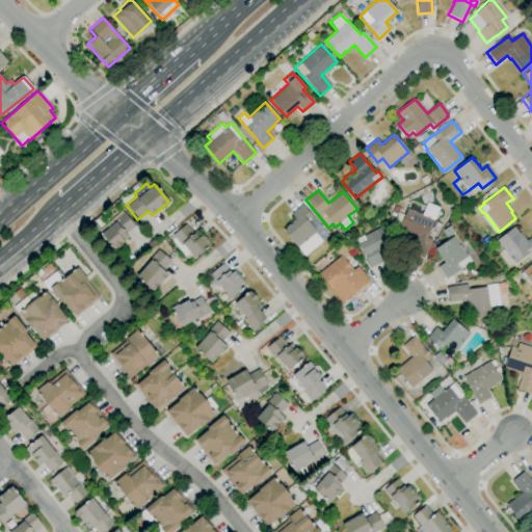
[(304,257),(283,231),(286,228),(285,227),(289,223),(290,224),(292,223),(291,222),(295,219),(291,214),(302,205),(321,228),(315,233),(322,242),(304,257)]
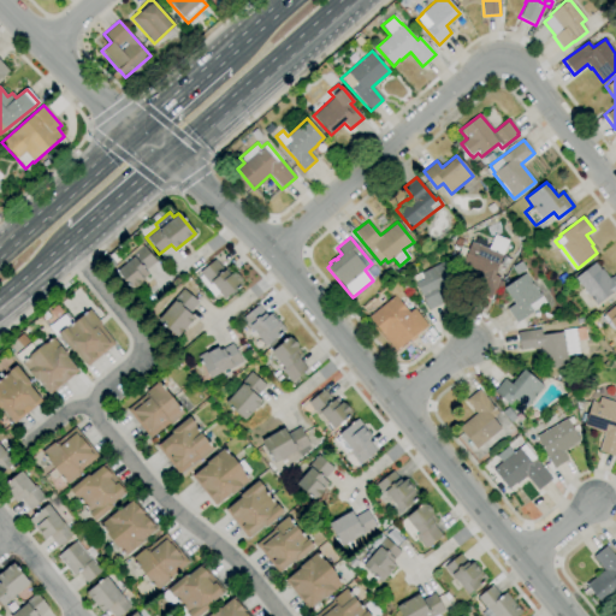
[(491,298),(474,291),(481,273),(461,265),(471,242),(502,255),(495,274),(499,277),(491,298)]
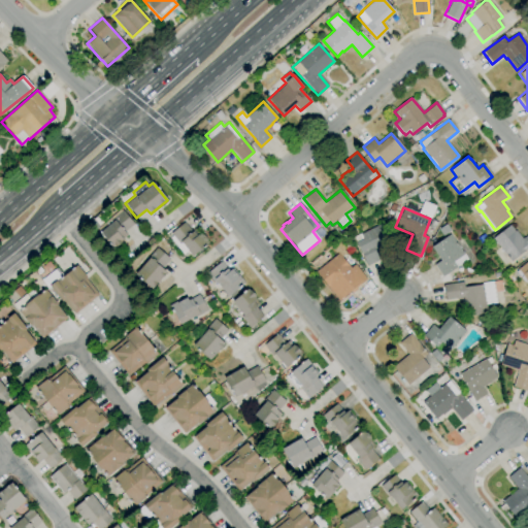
[(114,248),(98,228),(110,217),(120,209),(122,210),(123,210),(134,224),(126,230),(127,231),(125,233),(127,235),(123,239),(124,240),(114,248)]
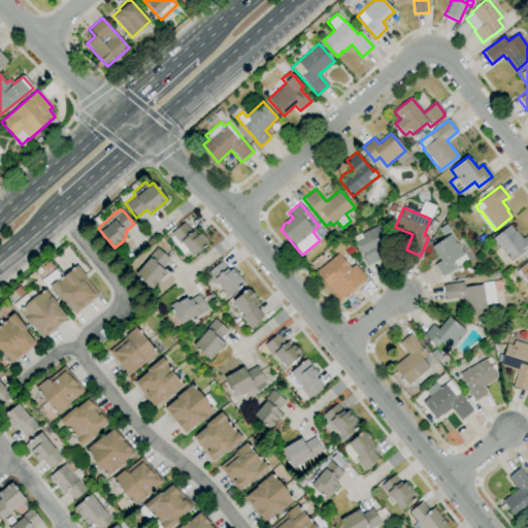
[(192,257),(182,242),(179,244),(170,233),(184,223),(192,232),(193,231),(197,235),(201,231),(208,239),(201,245),(203,248),(192,257)]
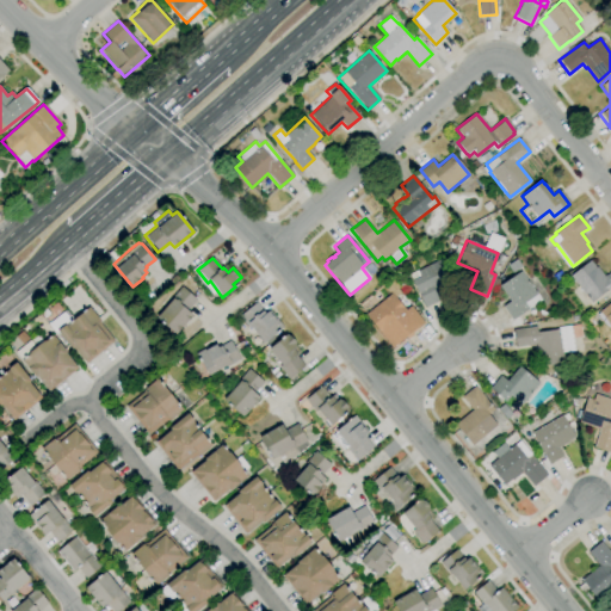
[(426,308),(412,281),(409,275),(417,270),(417,271),(440,259),(452,282),(436,290),(440,300),(426,308)]
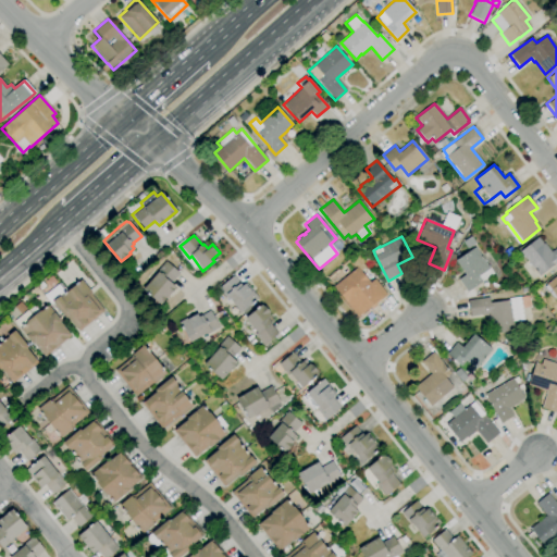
[(539,276),(519,251),(537,237),(542,244),(543,243),(551,251),(553,250),(553,251),(556,247),(556,268),(554,263),(539,276)]
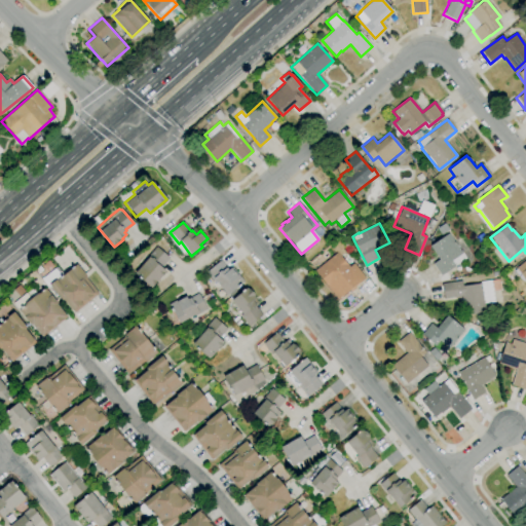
[(441,276),(433,264),(439,260),(429,246),(448,233),(461,254),(462,253),(466,259),(454,267),(441,276)]
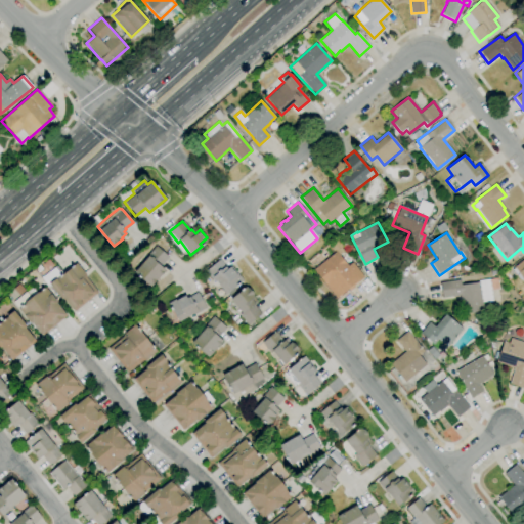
[(150,287),(134,272),(147,257),(146,256),(156,246),(169,257),(161,266),(165,270),(150,287)]
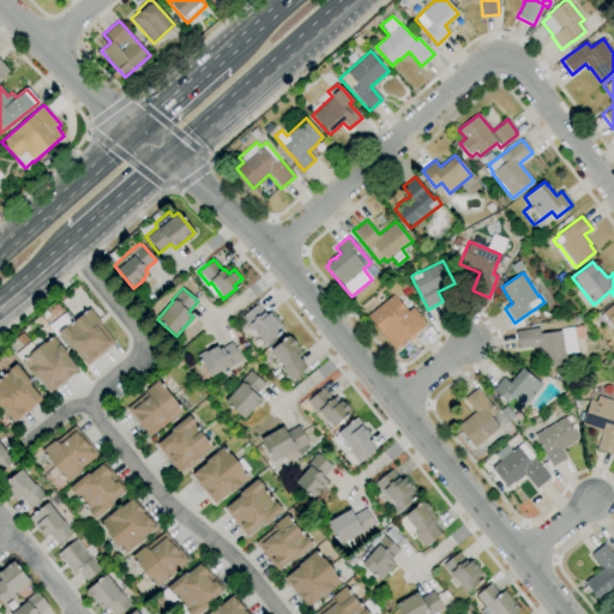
[(393,350),(381,335),(367,315),(393,294),(408,312),(411,307),(427,325),(409,339),(408,338),(393,350)]
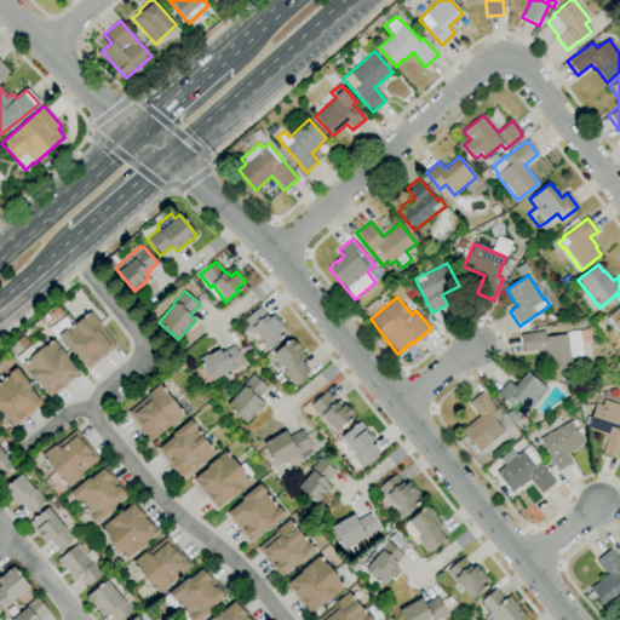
[(619,333),(612,323),(613,322),(608,315),(618,308),(619,305),(619,333)]
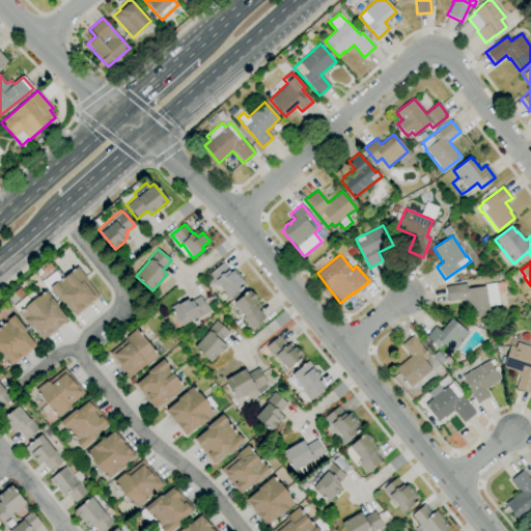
[(229,298),(218,284),(217,285),(208,275),(223,263),(230,273),(232,271),(245,285),(229,298)]
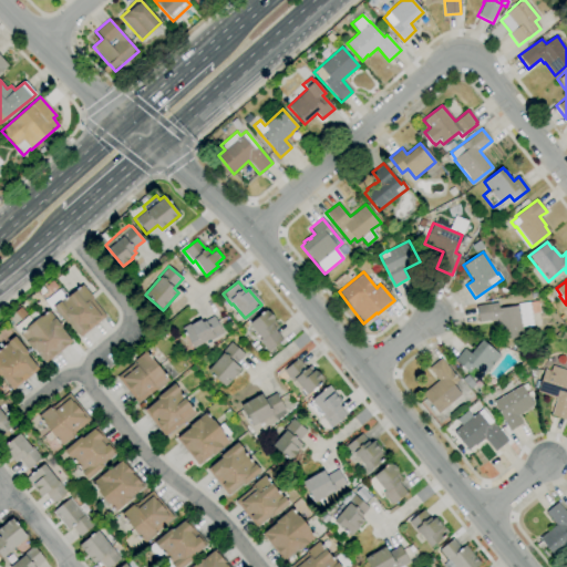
[(80,337),(69,322),(66,323),(54,309),(47,299),(59,289),(65,298),(82,285),(92,297),(91,297),(105,316),(80,337)]
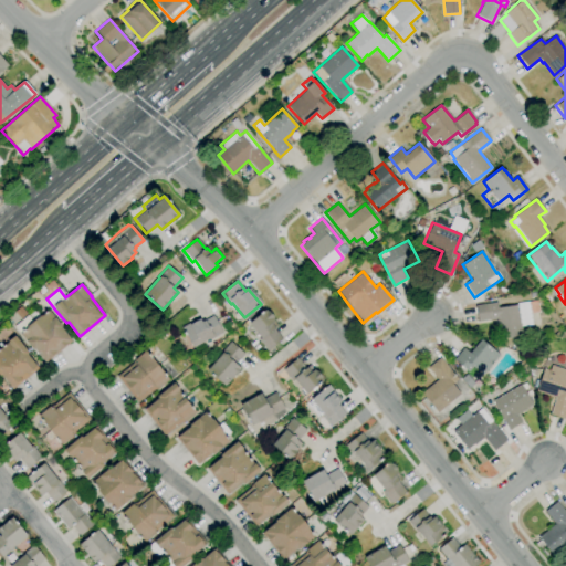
[(499,339),(498,331),(496,331),(494,320),(478,322),(475,305),(496,302),(498,307),(517,305),(521,336),(499,339)]
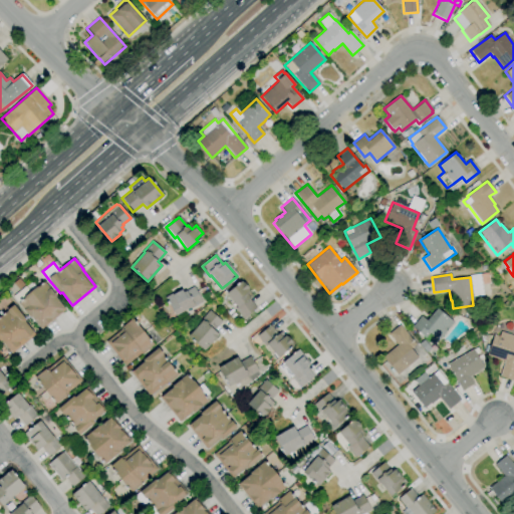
[(41,329),(31,317),(30,317),(24,309),(23,309),(12,296),(25,285),(30,280),(35,287),(36,286),(37,287),(44,281),(56,296),(55,297),(64,308),(65,309),(41,329)]
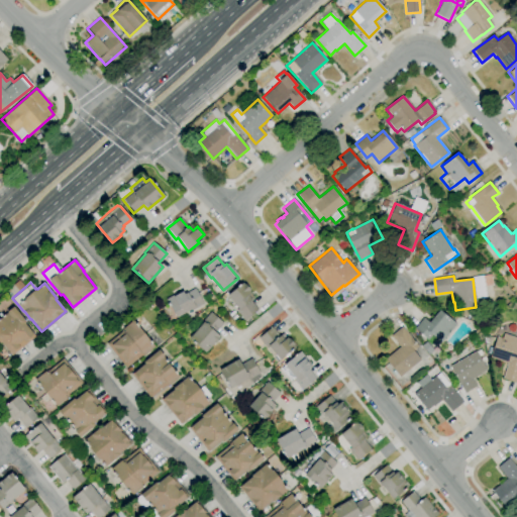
[(244,320),(235,310),(237,308),(227,295),(242,283),(243,284),(244,283),(249,290),(248,291),(250,293),(249,293),(253,297),(249,300),(257,310),(244,320)]
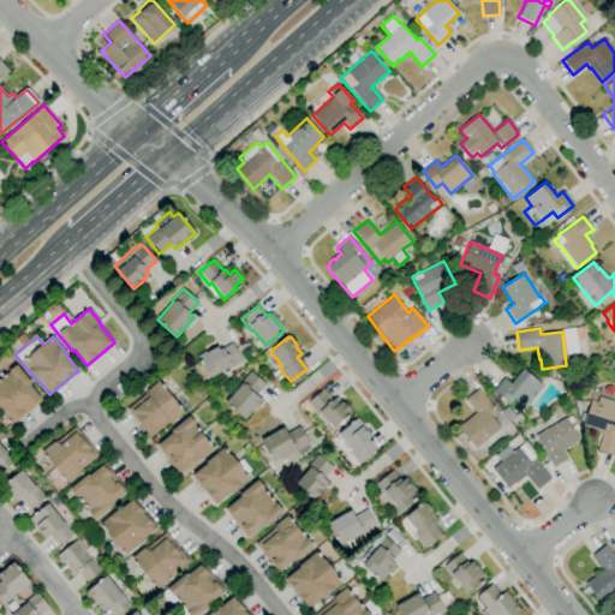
[(210,378),(197,356),(206,351),(207,352),(218,346),(219,350),(224,347),(231,342),(242,362),(227,370),(227,369),(210,378)]
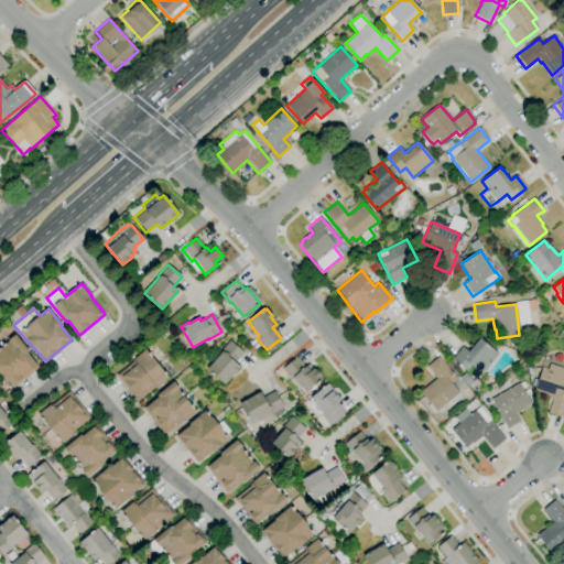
[(12,388),(1,373),(0,373),(0,346),(8,340),(7,340),(14,334),(29,351),(26,353),(36,365),(38,367),(12,388)]
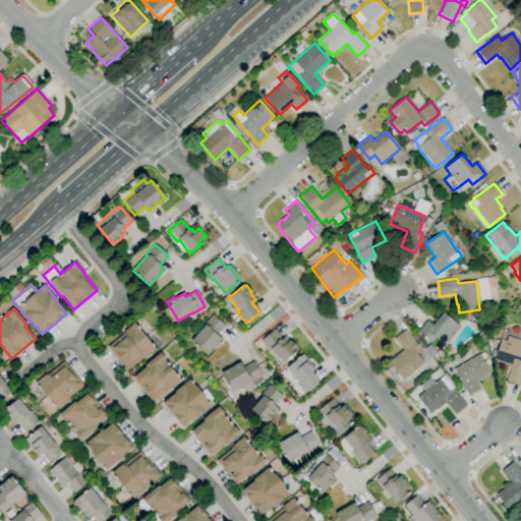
[(444,345),(436,337),(430,343),(417,331),(426,320),(432,325),(443,312),(460,327),(444,345)]
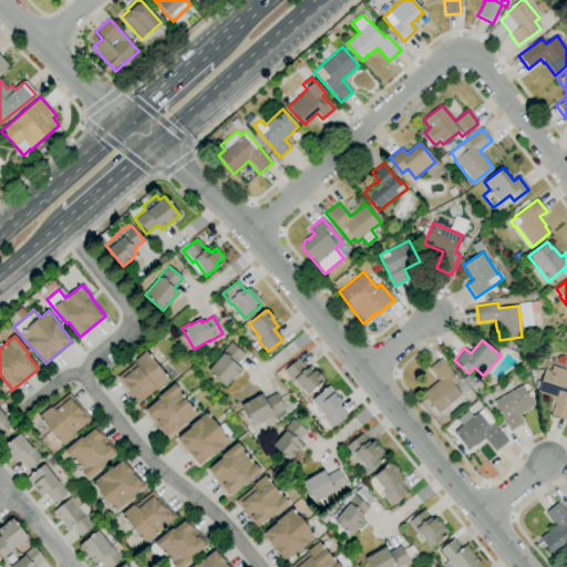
[(225,388),(207,371),(223,353),(222,352),(232,341),(245,354),(236,364),(241,369),(225,388)]
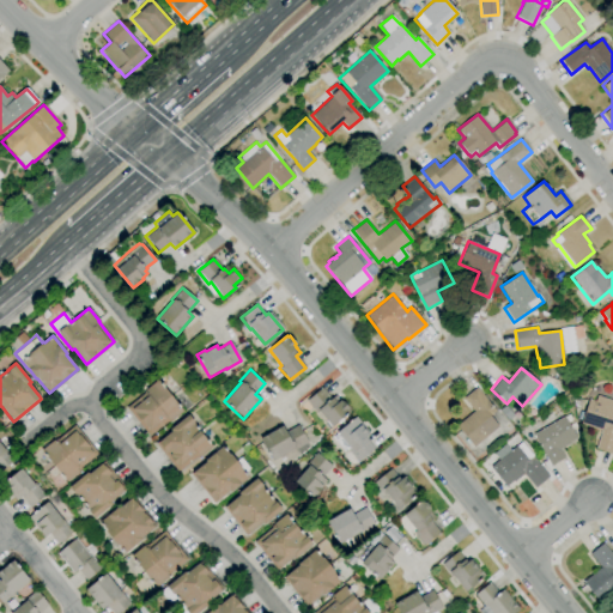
[(150,437),(126,407),(144,393),(143,392),(158,380),(183,412),(168,424),(167,423),(150,437)]
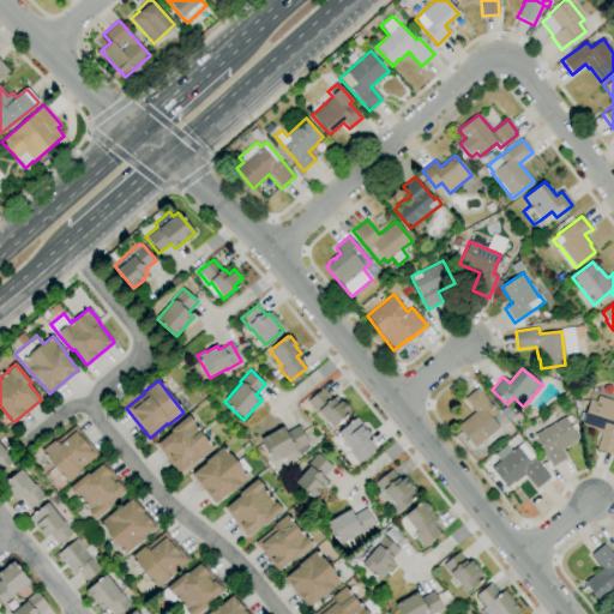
[(332,428),(319,413),(317,414),(306,401),(323,387),(331,399),(336,396),(341,402),(341,401),(342,403),(343,402),(349,409),(348,411),(350,414),(332,428)]
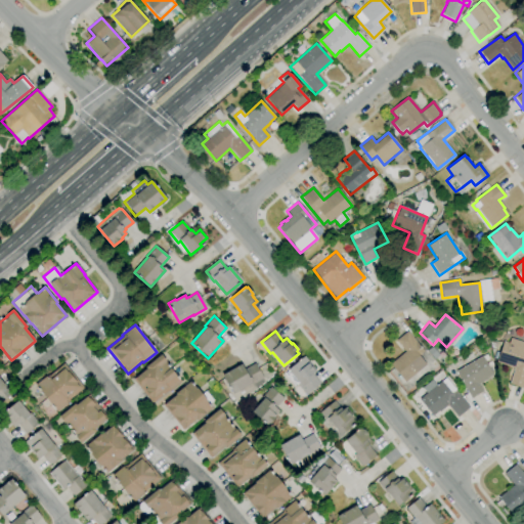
[(405,382),(390,364),(405,351),(396,341),(407,331),(424,351),(419,355),(426,364),(405,382)]
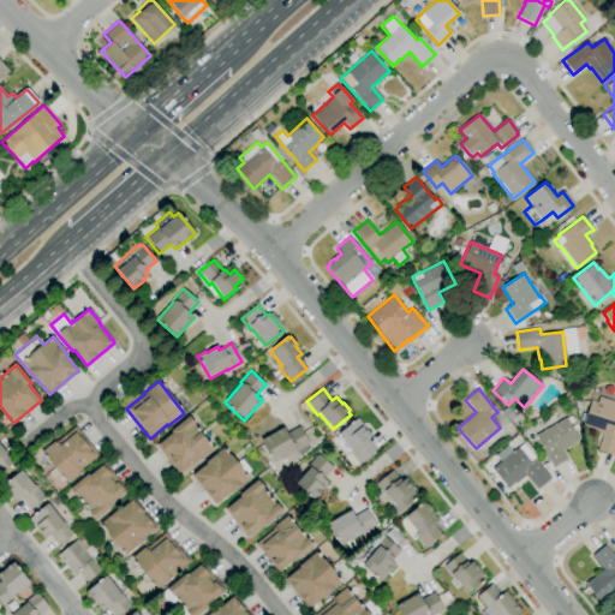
[(614,452),(614,457),(597,451),(603,431),(583,425),(590,400),(597,402),(598,396),(614,401),(614,452)]
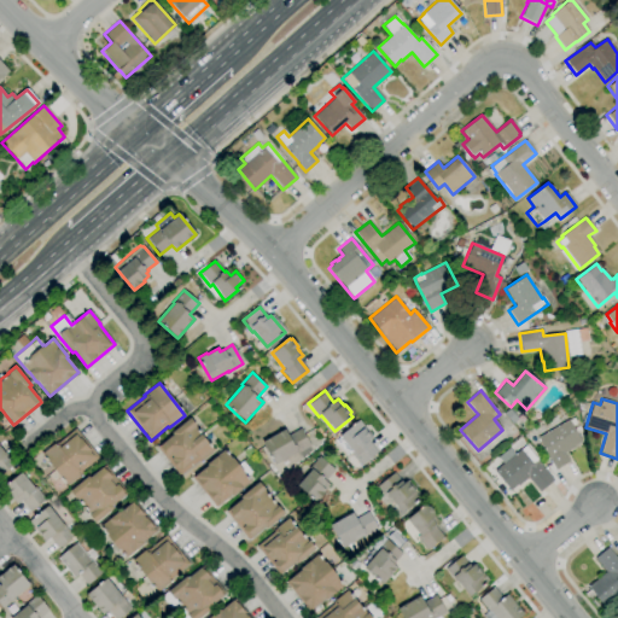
[(180,477),(156,448),(173,435),(170,432),(190,418),(196,426),(194,427),(199,435),(200,433),(207,442),(214,452),(199,464),(198,462),(180,477)]
